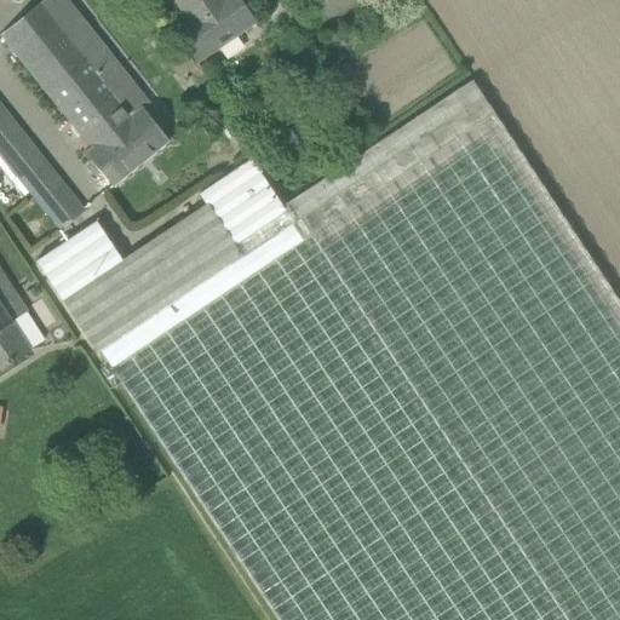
[(87,151),(114,184),(115,185),(167,143),(142,110),(148,105),(63,0),(47,0),(5,34),(6,36),(95,147),(87,151)]
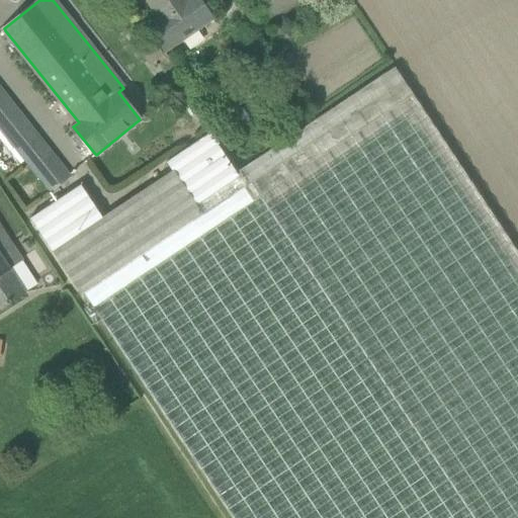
[(127,0),(165,54),(214,19),(201,0),(127,0)]
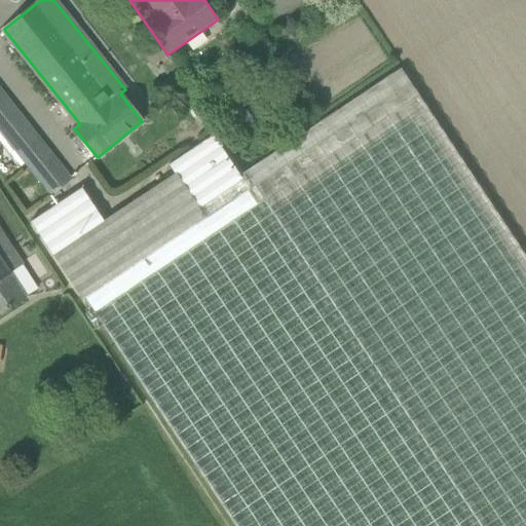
[(311,0),(247,0),(268,30),(311,0)]
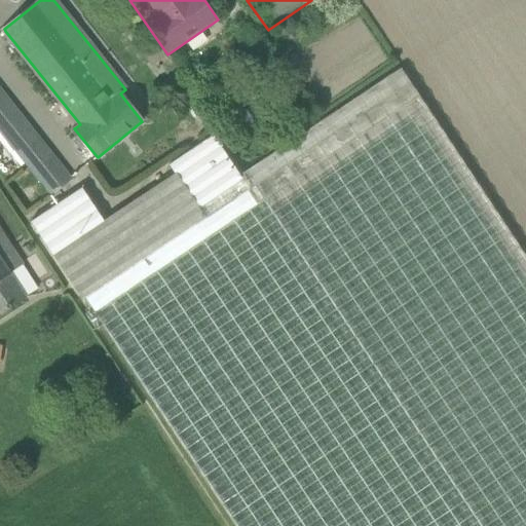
[(525,525),(525,256),(401,69),(242,180),(249,188),(82,300),(233,525),(525,525)]
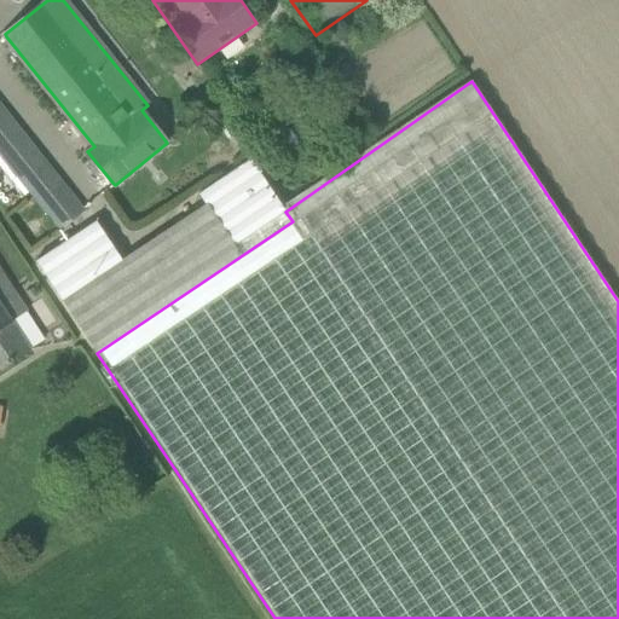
[(0,152),(61,229),(84,210),(0,105),(0,152)]
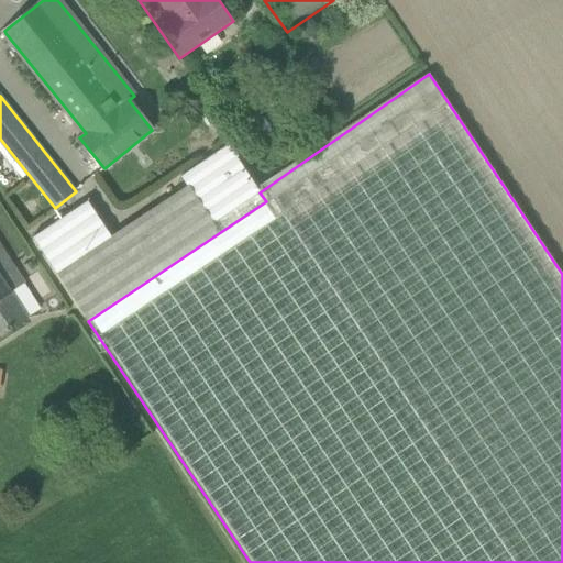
[(56,273),(88,321),(266,201),(260,192),(228,145),(180,177),(187,186),(112,236),(88,201),(32,238),(56,273)]
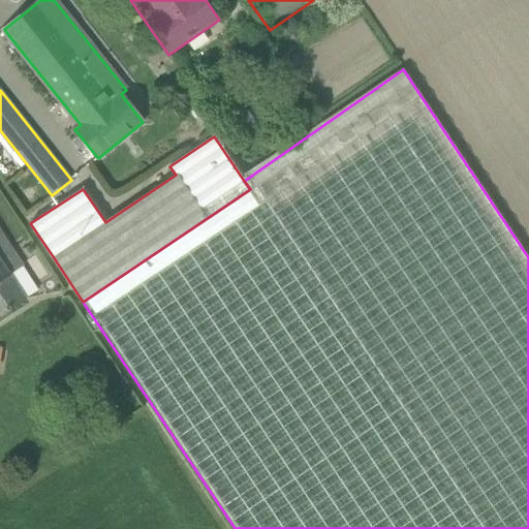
[(0,229),(0,315),(26,299),(9,274),(23,266),(0,229)]
